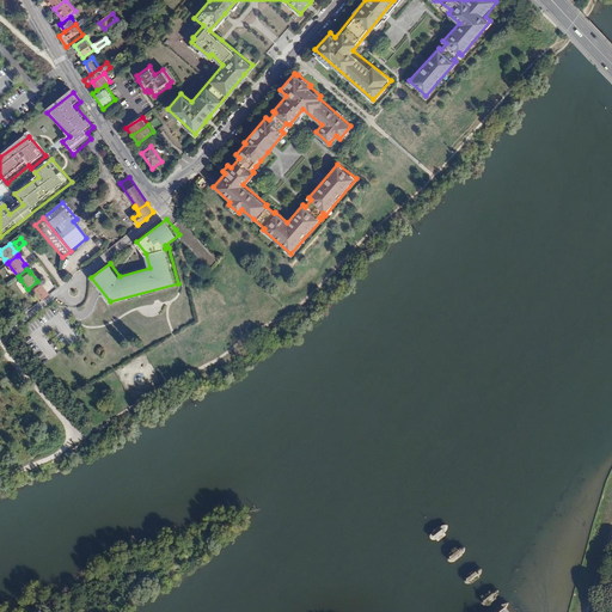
[(34,291),(42,300),(49,295),(41,285),(34,291)]
